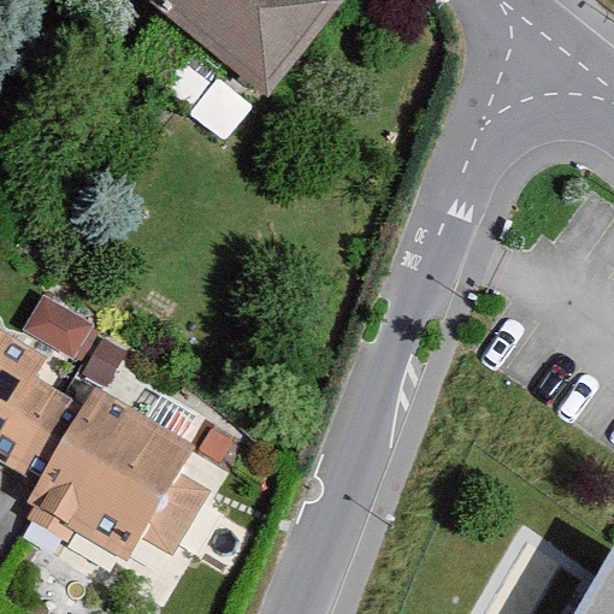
[(152,0),(149,3),(267,96),(341,3),(337,0),(152,0)]
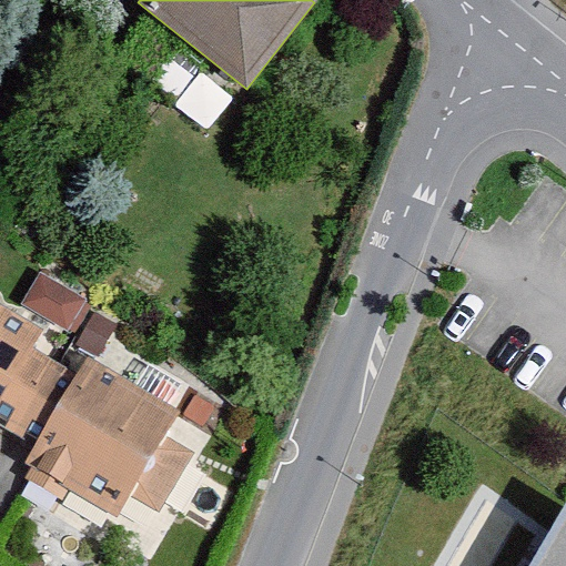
[(20,303),(67,330),(84,299),(39,272),(20,303)]
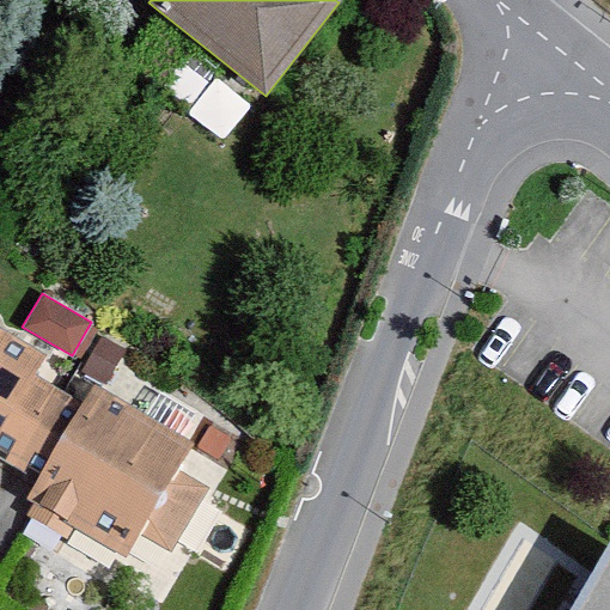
[(0,458),(11,465),(55,389),(31,376),(44,354),(0,329),(0,458)]
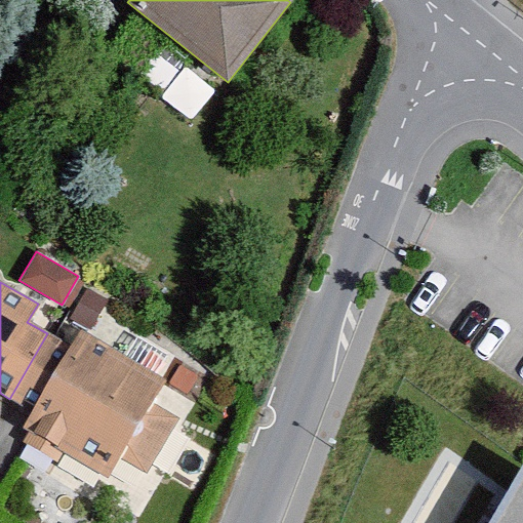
[(69,316),(90,328),(107,297),(85,286),(69,316)]
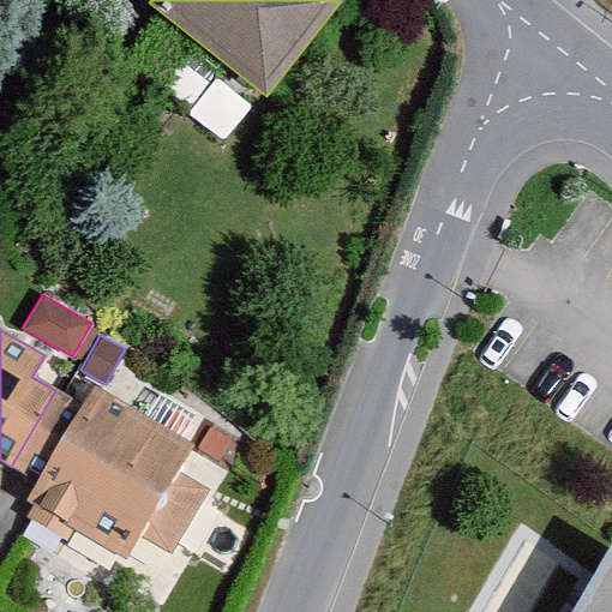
[(195,445),(95,388),(84,406),(55,390),(11,467),(33,481),(23,498),(31,503),(25,514),(65,538),(72,525),(125,556),(138,533),(173,552),(210,489),(180,472),(195,445)]
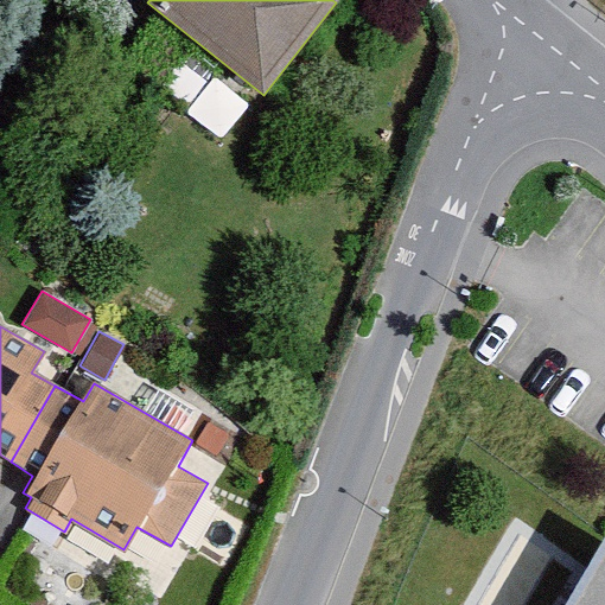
[(604,604),(604,546),(568,604),(604,604)]
